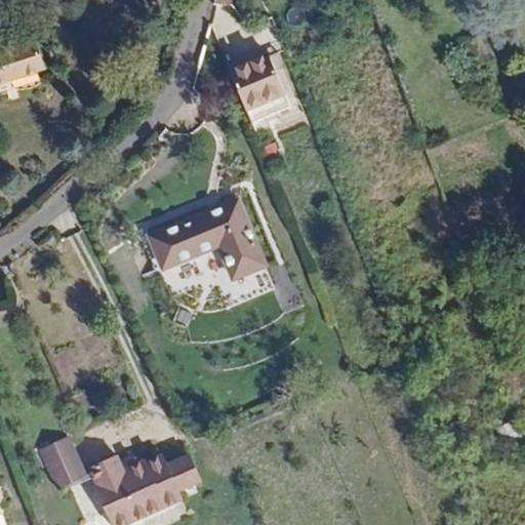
[(0,80),(44,67),(34,37),(0,47),(0,80)]
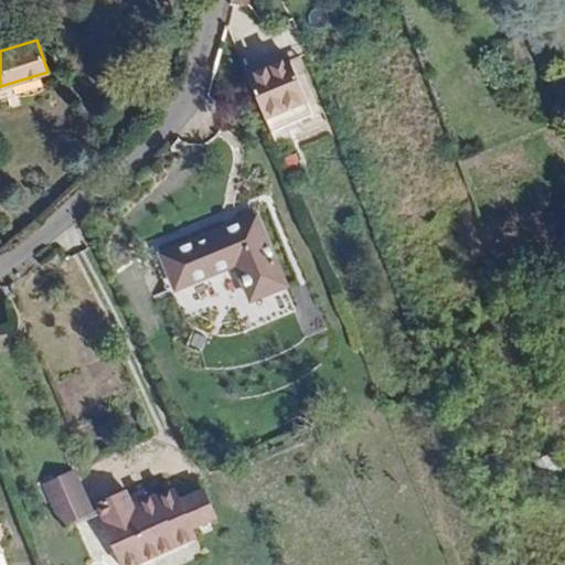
[(288,56),(245,74),(263,116),(306,98),(288,56)]
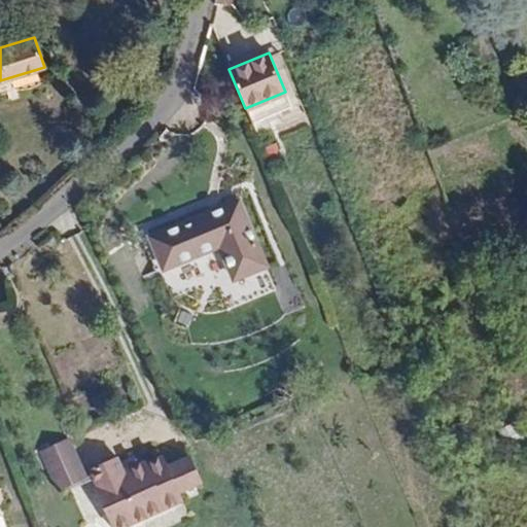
[(278,148),(264,154),(267,161),(282,155),(278,148)]
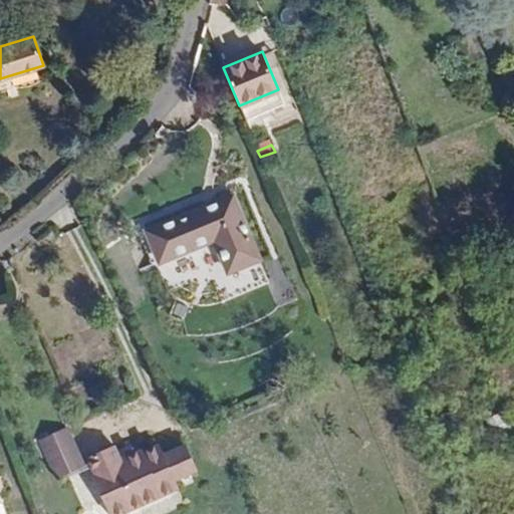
[(232,195),(146,230),(159,261),(213,239),(226,272),(259,258),(232,195)]
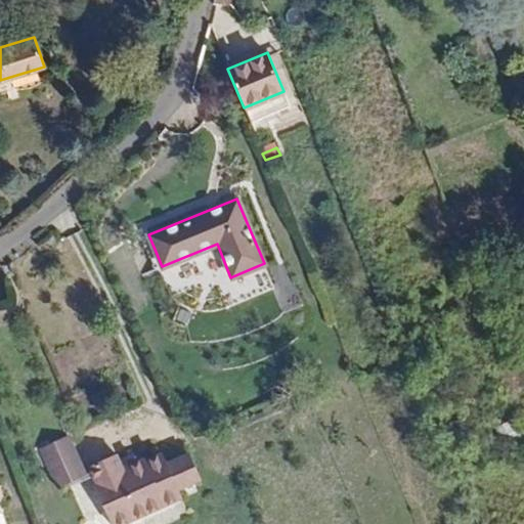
[(90,478),(72,437),(41,451),(53,478),(58,476),(64,490),(90,478)]
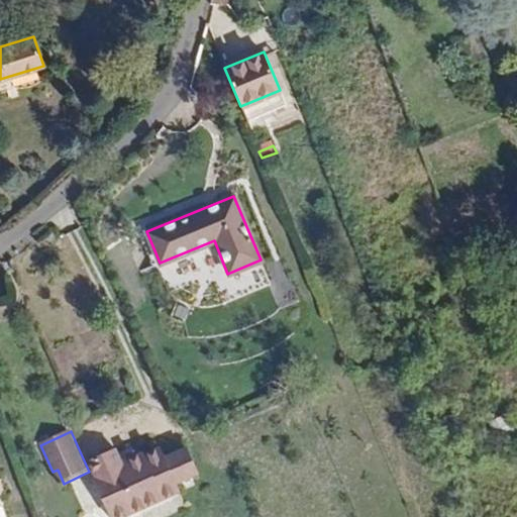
[(109,512),(111,516),(124,516),(179,490),(175,481),(196,470),(184,444),(162,455),(157,445),(140,453),(139,451),(119,461),(113,450),(87,462),(94,477),(92,478),(109,512)]
